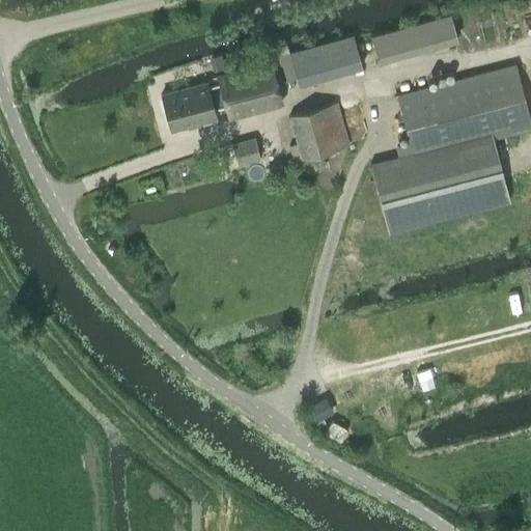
[(363,66),(355,34),(290,52),(300,84),(363,66)]
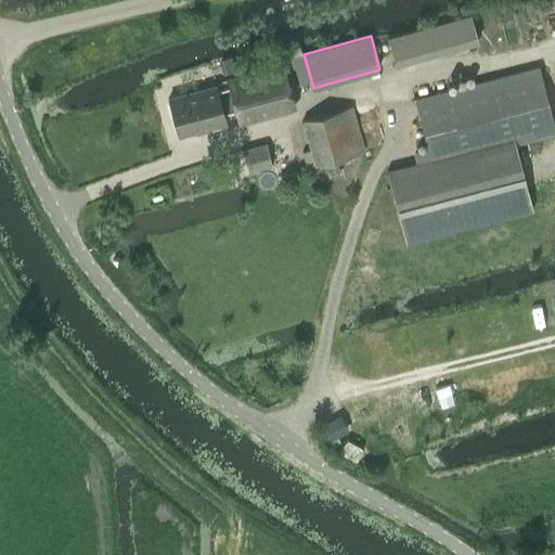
[(218,90),(217,86),(169,99),(180,137),(227,124),(222,108),(235,105),(241,124),(297,108),(284,64),(229,79),(231,87),(218,90)]
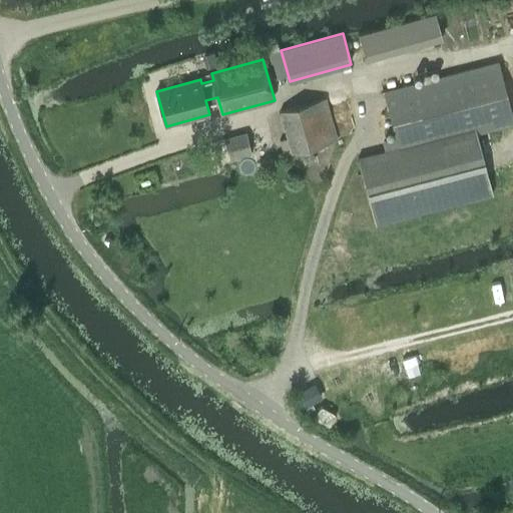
[(397,146),(358,156),(358,158),(376,222),(491,193),(493,193),(492,192),(477,134),(489,131),(512,124),(512,116),(510,103),(499,64),(498,61),(383,91),(384,94),(394,133),(397,146)]
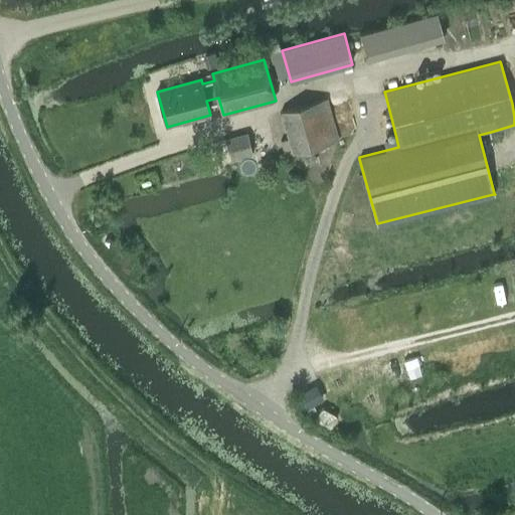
[(327,100),(282,111),(292,153),(338,141),(327,100)]
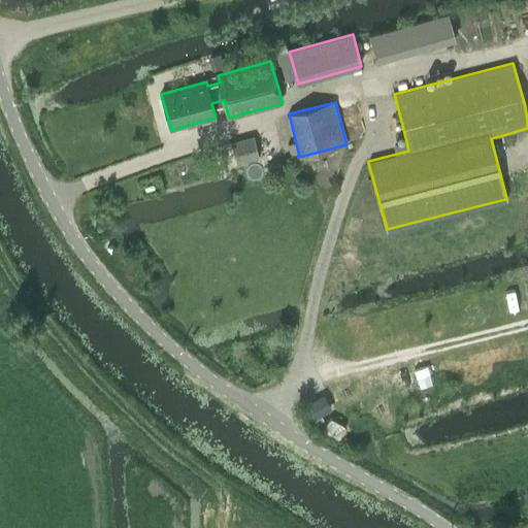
[(253,135),(230,141),(235,164),(237,164),(239,163),(259,158),(253,135)]
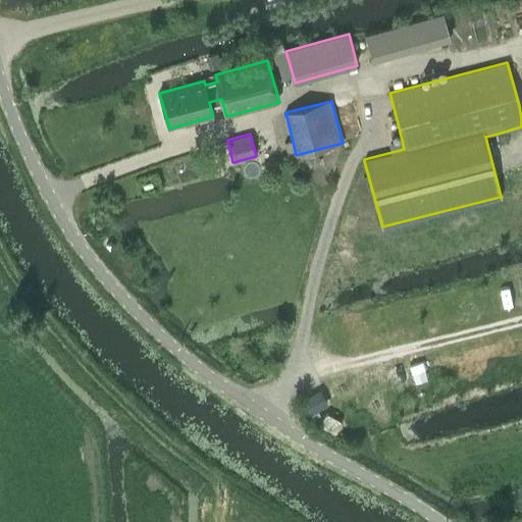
[(304,402),(295,413),(304,421),(309,416),(313,411),(308,407),(304,402)]
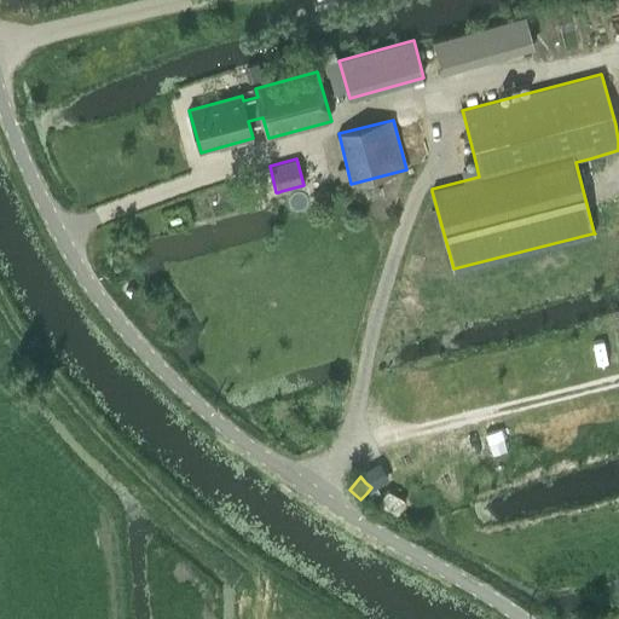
[(366,493),(360,499),(366,505),(372,498),(369,496),(366,493)]
